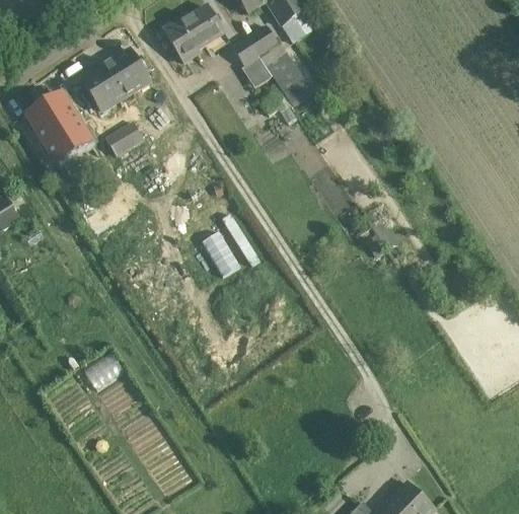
[(239,0),(248,13),(267,1),(282,25),(306,10),(300,0),(239,0)]
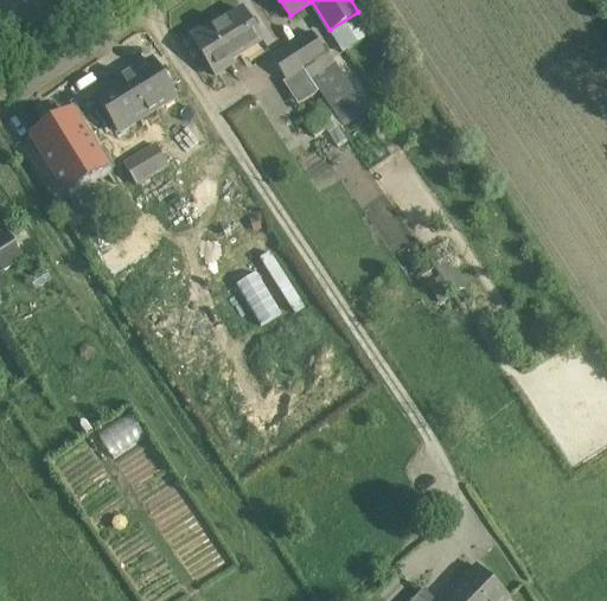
[(243,7),(211,26),(210,23),(191,33),(213,74),(234,62),(231,57),(247,49),(243,42),(259,32),(243,7)]
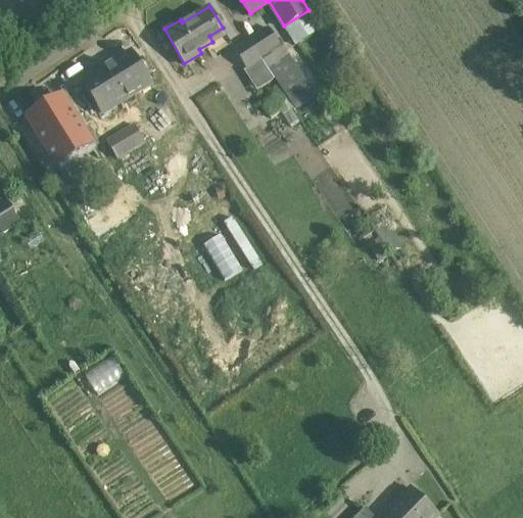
[(308,10),(284,26),(295,43),(320,28),(308,10)]
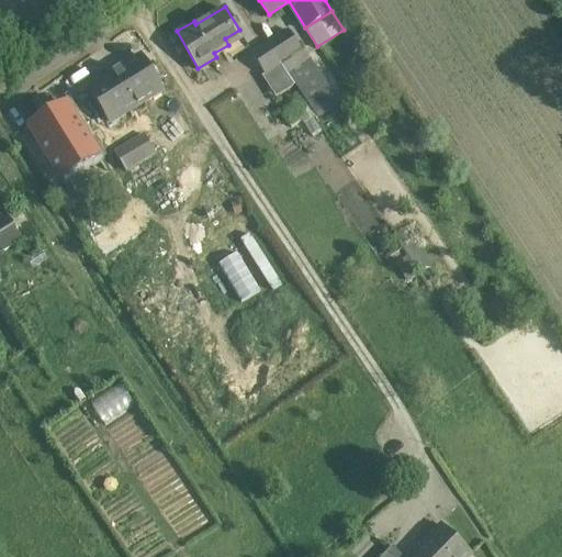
[(288,28),(267,42),(280,62),(301,47),(288,28)]
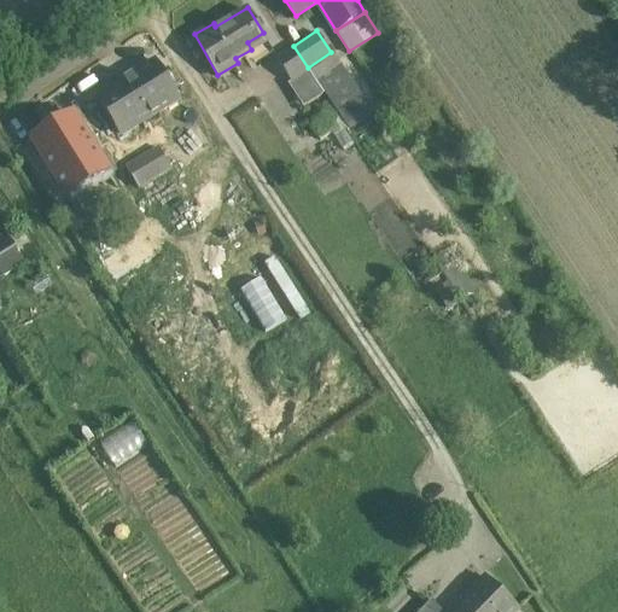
[(293,46),(277,57),(291,79),(291,80),(308,69),(308,68),(293,46)]
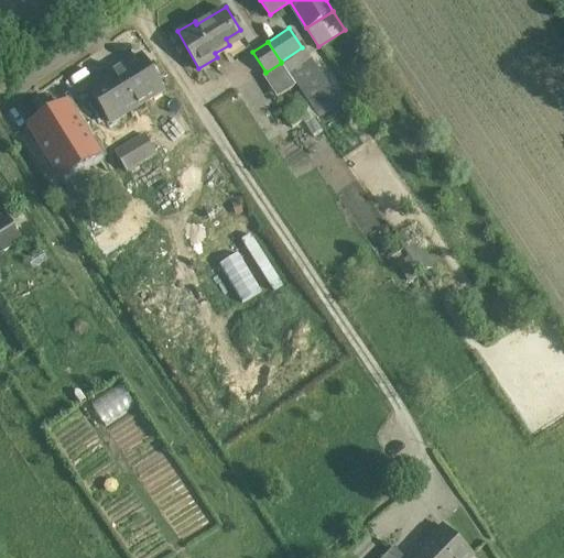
[(336,97),(302,47),(281,62),(281,63),(290,76),(295,73),(318,109),(336,97)]
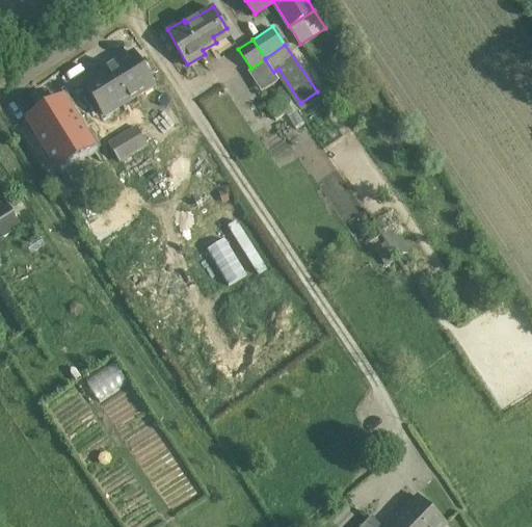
[(135,51),(74,89),(94,122),(155,83),(135,51)]
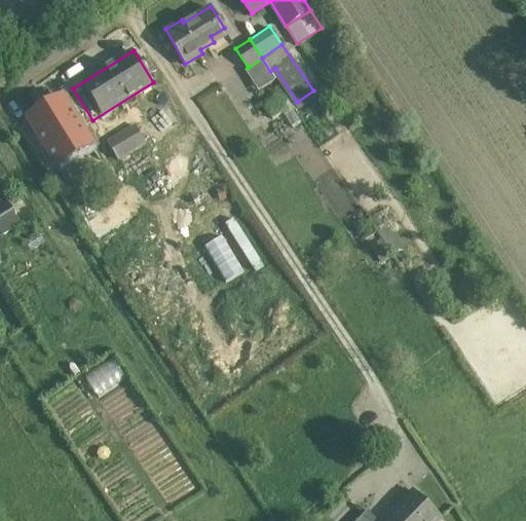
[(262,59),(248,68),(248,67),(246,69),(258,88),(274,78),(270,71),(262,59)]
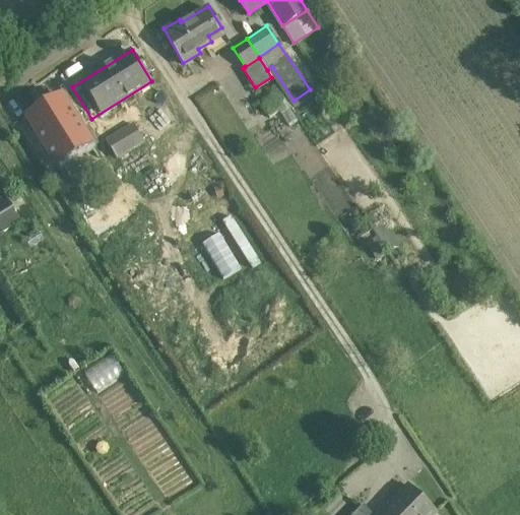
[(55,162),(89,140),(60,91),(25,114),(55,162)]
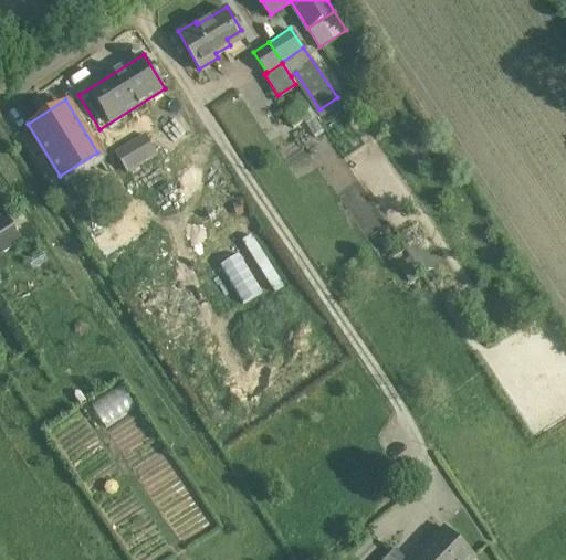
[(302,103),(285,114),(293,125),(310,114),(302,103)]
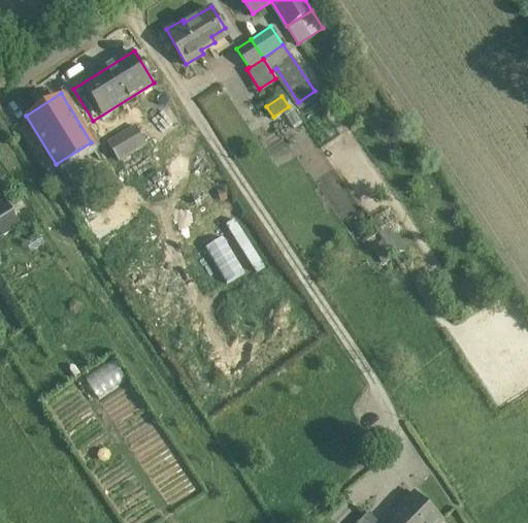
[(135,124),(107,140),(119,159),(146,142),(135,124)]
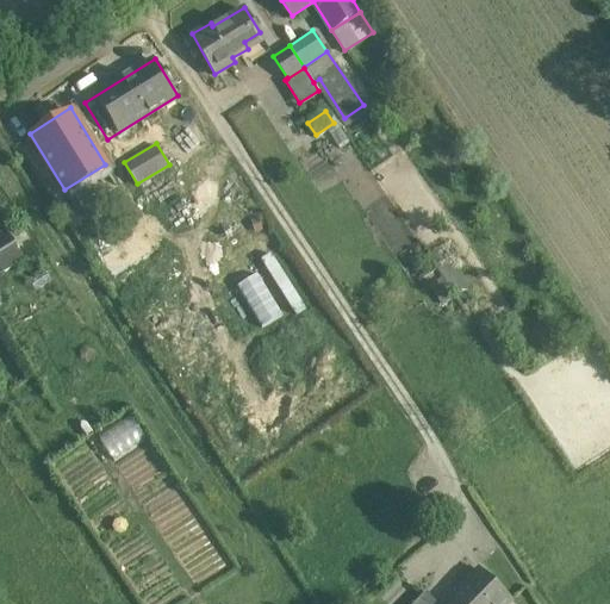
[(7,229),(0,232),(0,272),(25,256),(7,229)]
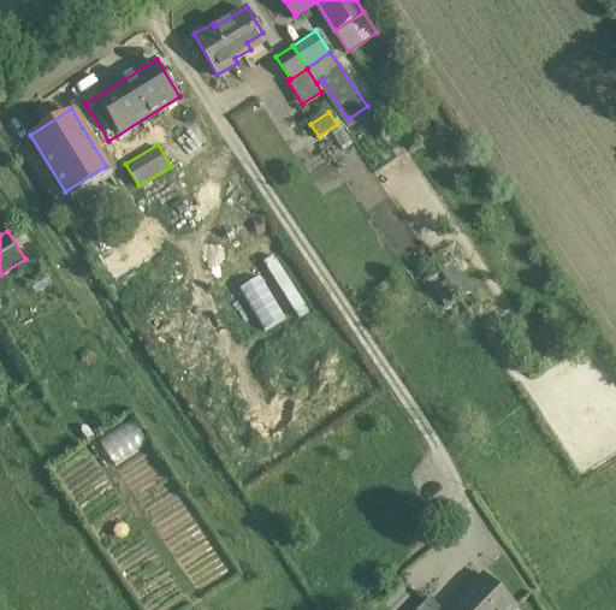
[(273,250),(262,256),(296,314),(308,307),(273,250)]
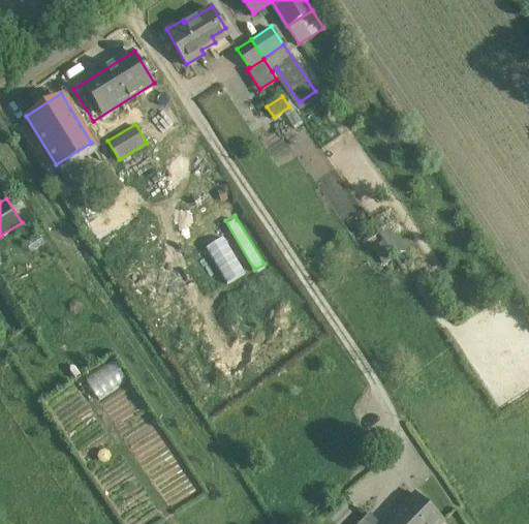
[(97,395),(116,383),(102,363),(84,374),(97,395)]
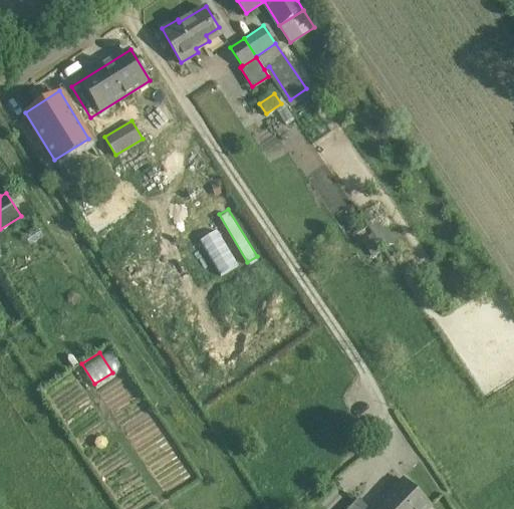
[(371,508),(370,508),(426,508),(432,504),(403,477),(371,508)]
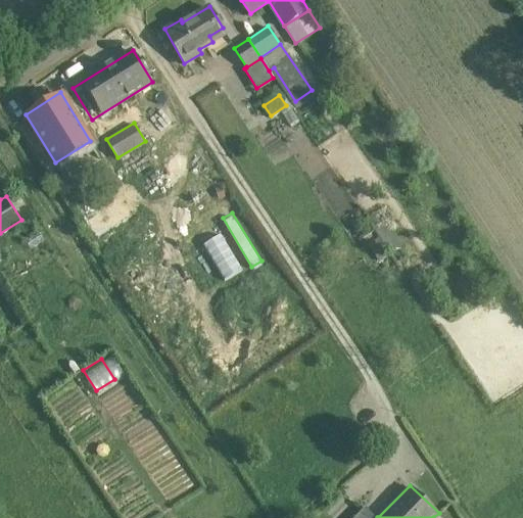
[(365,505),(351,517),(377,517),(378,517),(365,505)]
